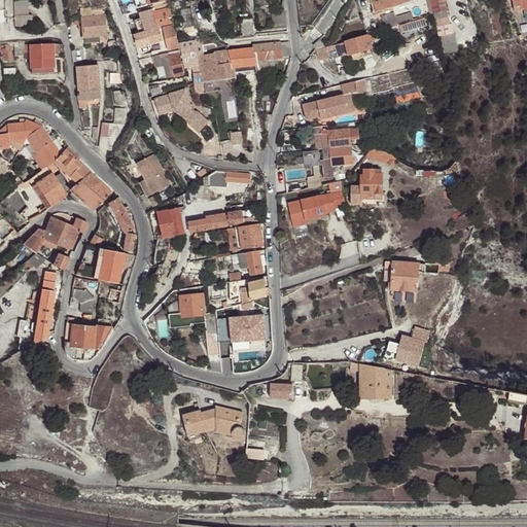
[(371,0),(374,13),(412,1),(411,0),(371,0)]
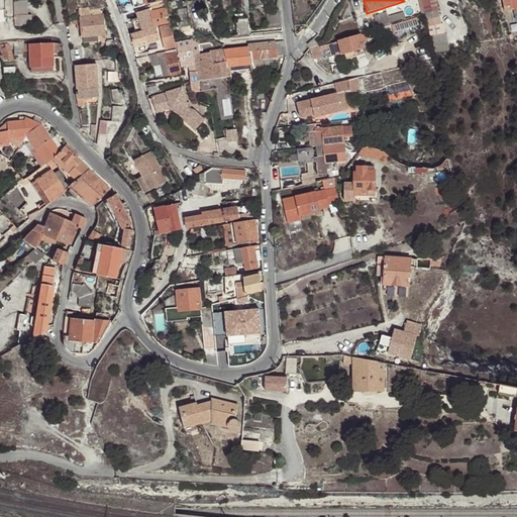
[(424,12),(436,8),(433,0),(421,0),(420,0),(424,12)]
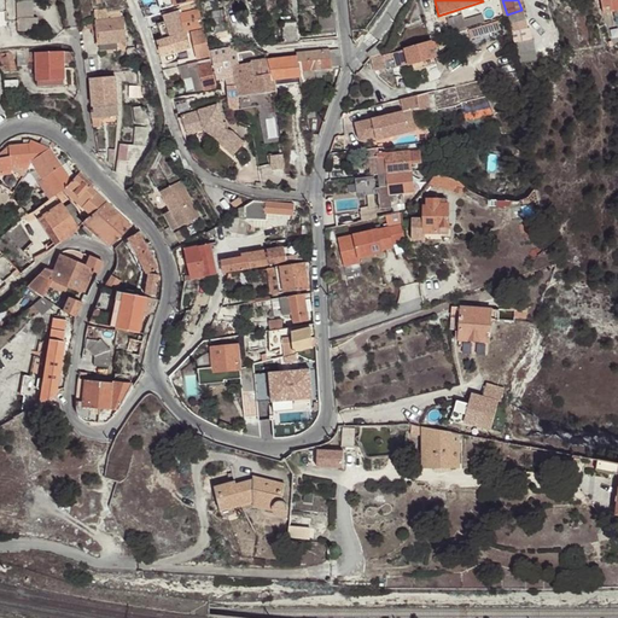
[(617,0),(601,0),(604,12),(617,9),(617,0)]
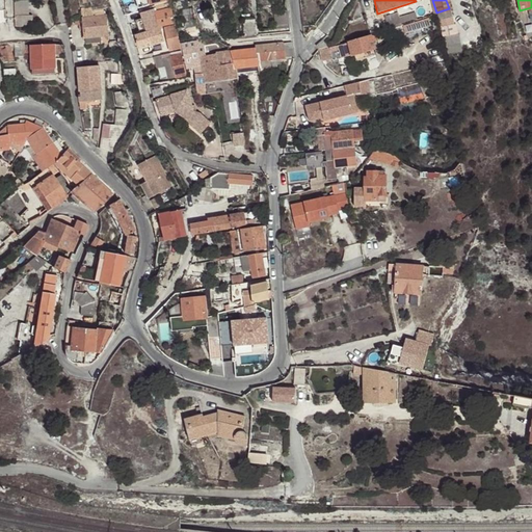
[(14,1),(15,27),(32,27),(32,16),(28,16),(27,1),(14,1)]
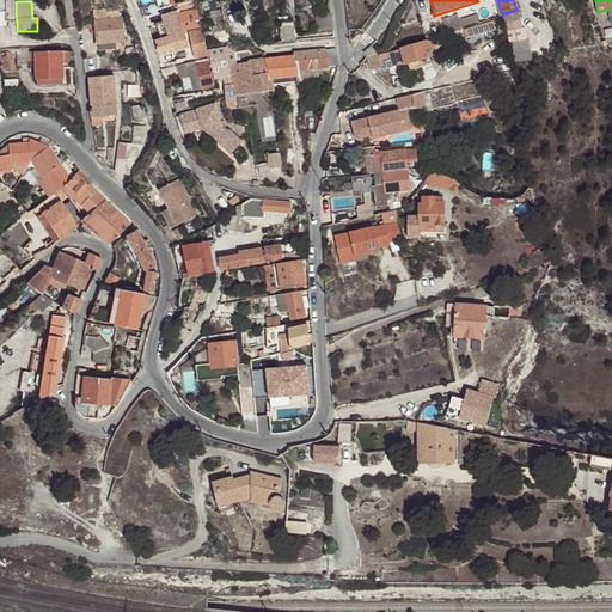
[(201,25),(197,8),(193,8),(190,10),(178,12),(182,30),(201,25)]
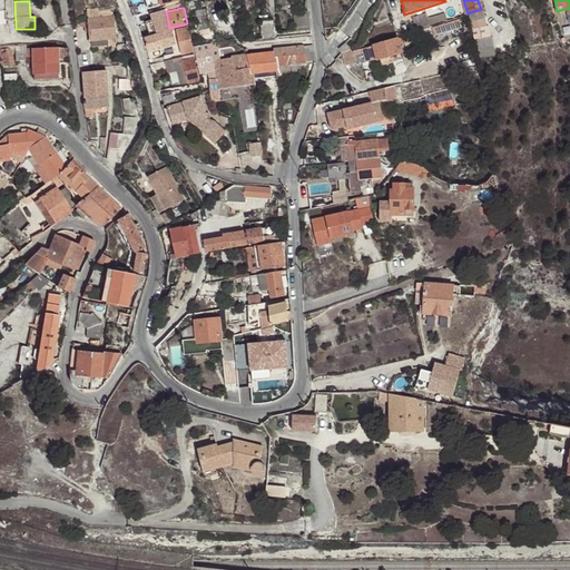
[(88,21),(111,18),(110,12),(98,15),(97,9),(86,10),(88,21)]
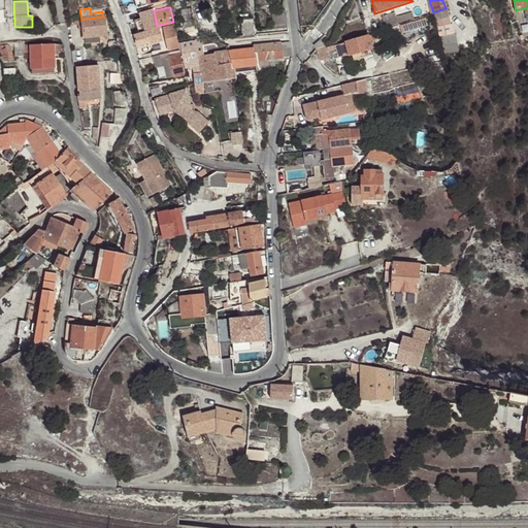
[(149,29),(145,13),(153,11),(152,8),(138,11),(140,18),(133,19),(137,32),(149,29)]
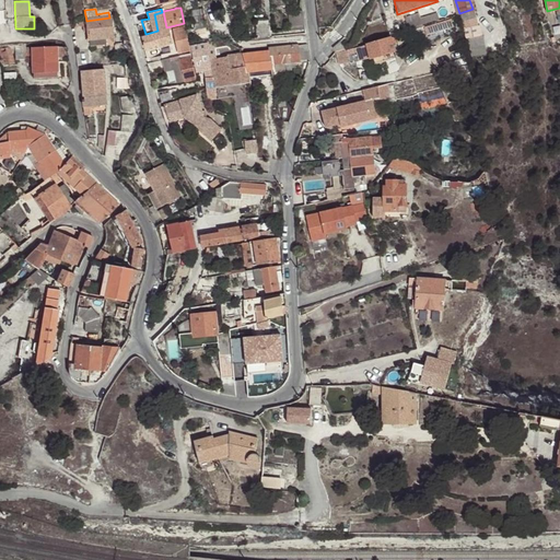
[(287,12),(288,30),(305,27),(303,9),(287,12)]
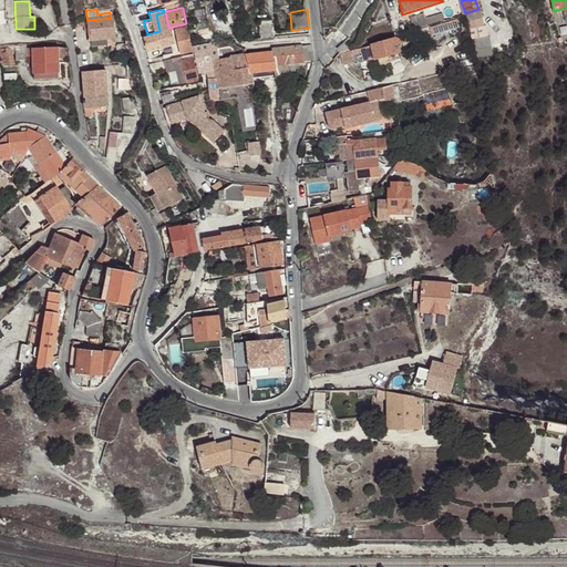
[(465,13),(476,51),(490,47),(478,9),(465,13)]
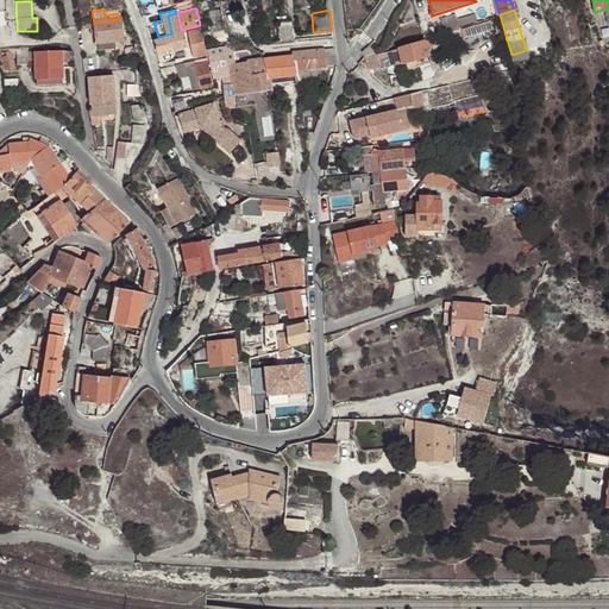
[(171,33),(181,30),(177,12),(176,13),(168,16),(171,33)]
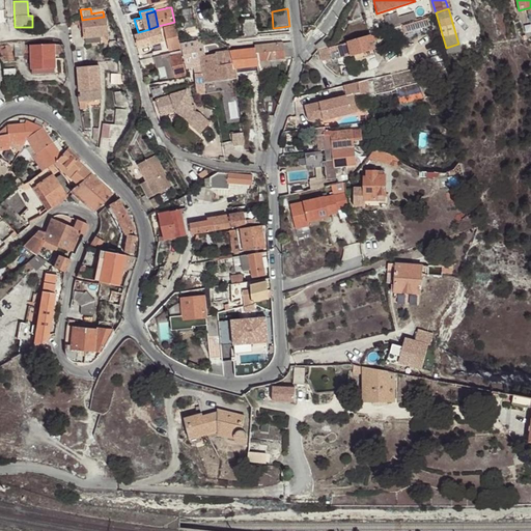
[(388,28),(416,20),(414,14),(398,18),(397,12),(384,17),(388,28)]
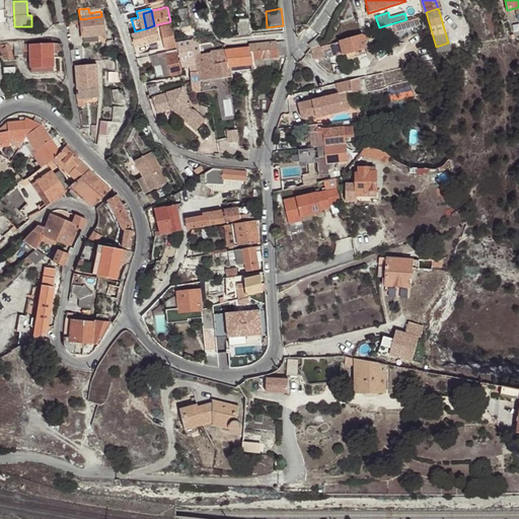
[(101,16),(80,19),(82,27),(83,38),(97,35),(104,34),(101,16)]
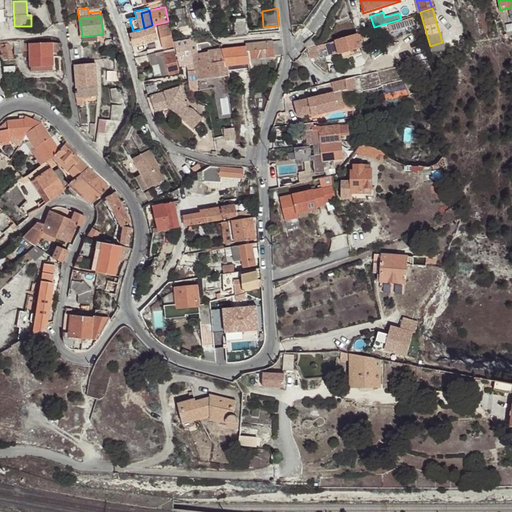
[(239,32),(239,34),(247,34),(247,18),(236,17),(236,33),(239,32)]
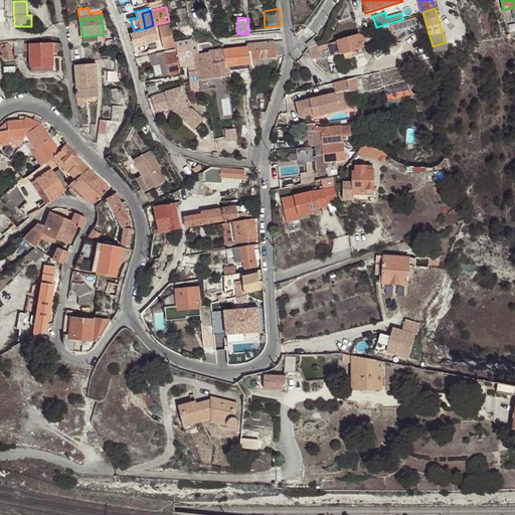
[(414,18),(397,23),(399,29),(415,23),(414,18)]
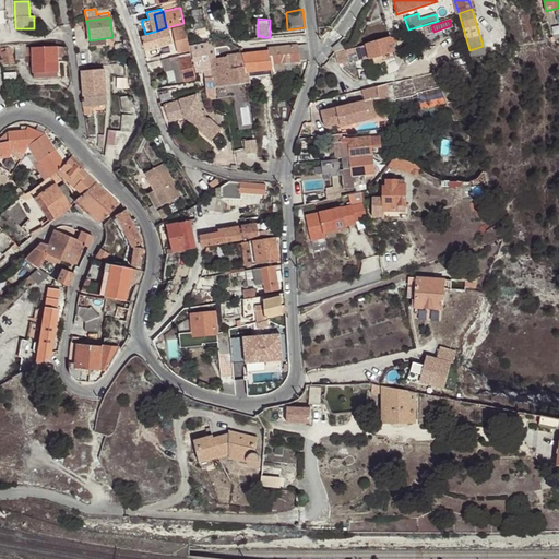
[(202,22),(193,24),(194,33),(204,32),(202,22)]
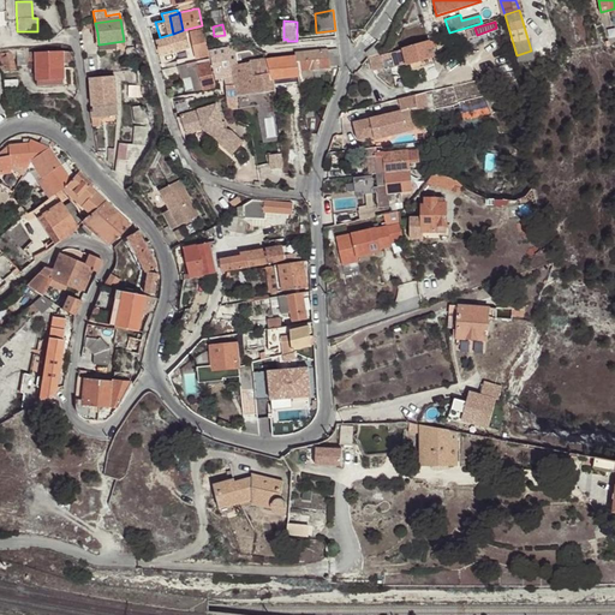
[(209,51),(204,29),(192,33),(196,58),(209,54),(209,51)]
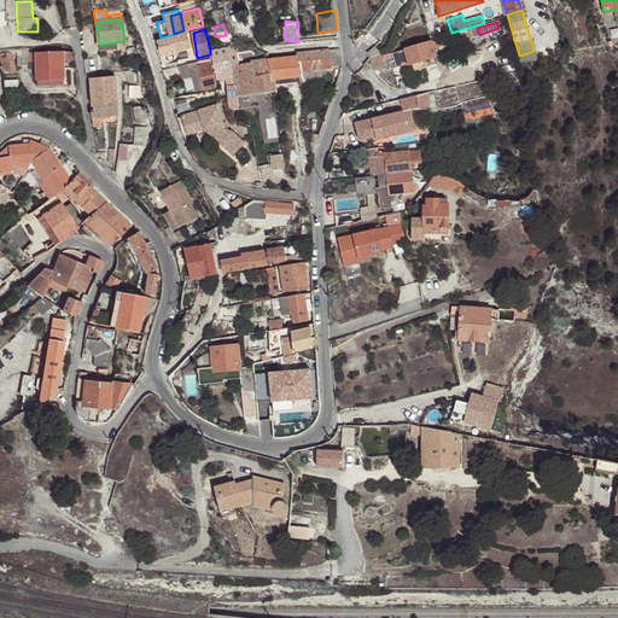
[(172,38),(176,51),(190,46),(186,34),(172,38)]
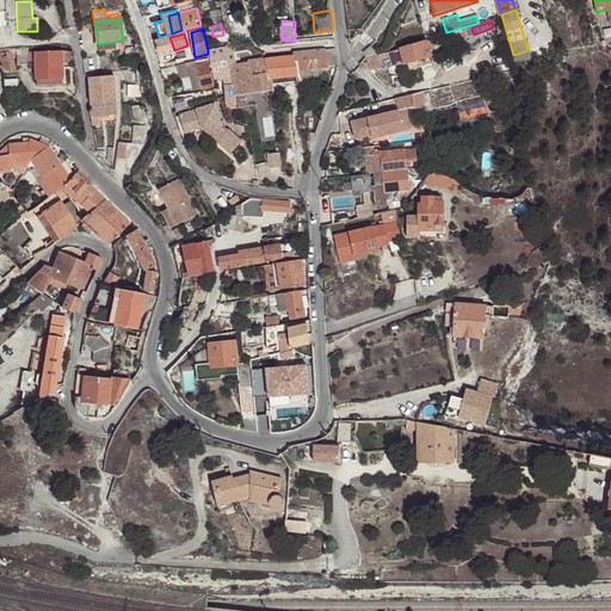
[(444,36),(425,42),(430,54),(445,42),(444,36)]
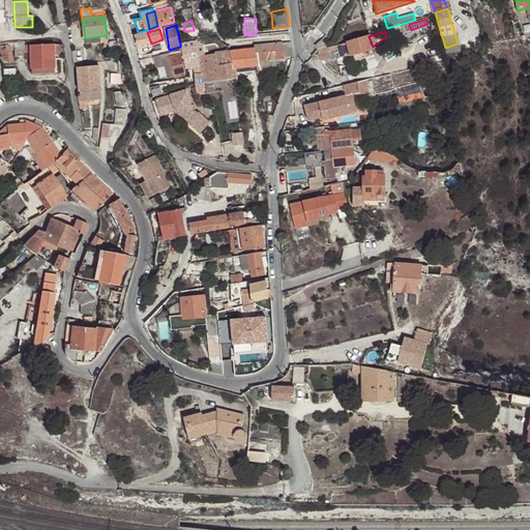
[(140,47),(151,43),(147,32),(136,35),(140,47)]
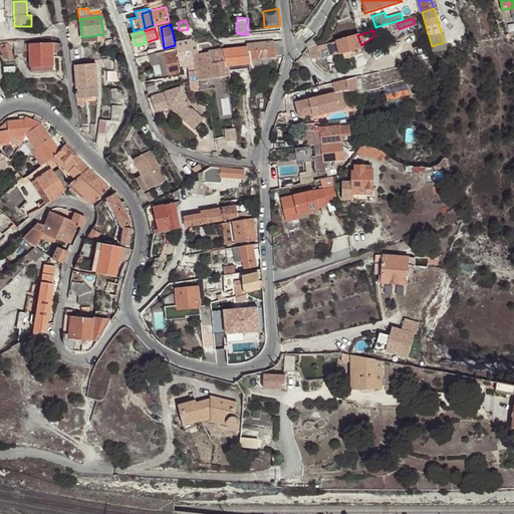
[(97,42),(96,35),(82,37),(82,44),(97,42)]
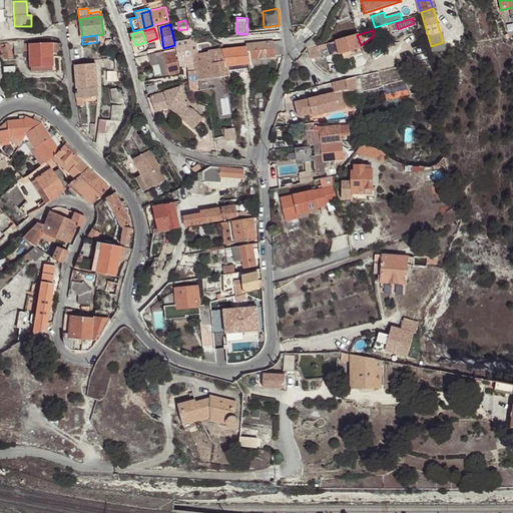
[(361,45),(357,35),(336,41),(340,54),(343,53),(352,50),(359,48),(361,47),(361,45)]
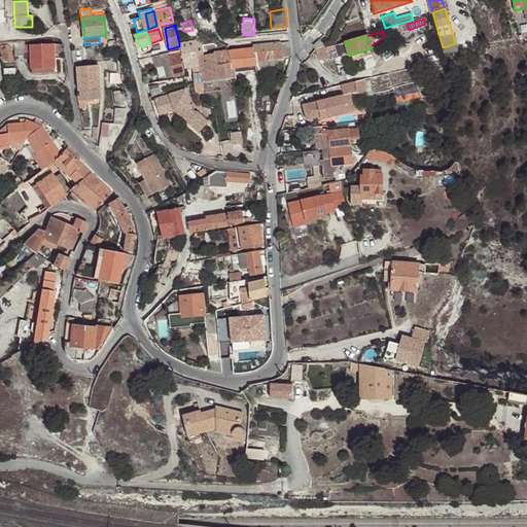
[(196,39),(179,43),(179,46),(180,50),(183,70),(187,69),(186,62),(189,62),(199,60),(198,57),(199,57),(196,39)]
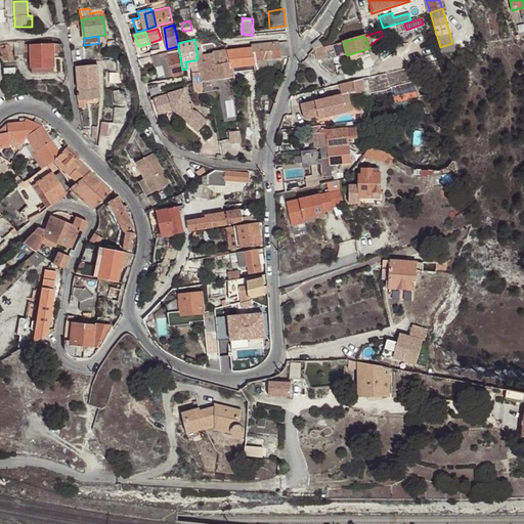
[(289,54),(288,41),(279,42),(280,56),(289,54)]
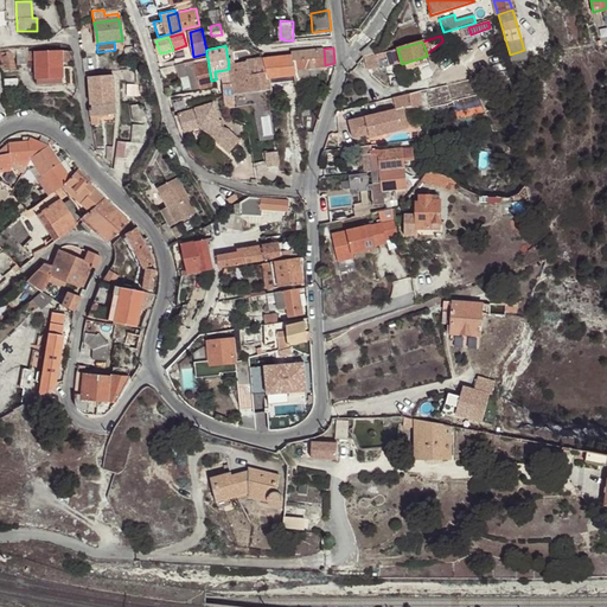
[(325,65),(324,49),(292,52),(293,55),(295,69),(308,68),(325,65)]
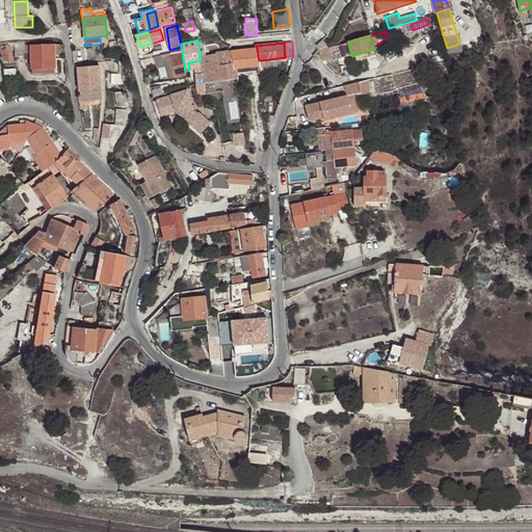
[(12,59),(11,54),(9,47),(9,45),(0,47),(0,53),(1,57),(2,57),(3,61),(12,59)]
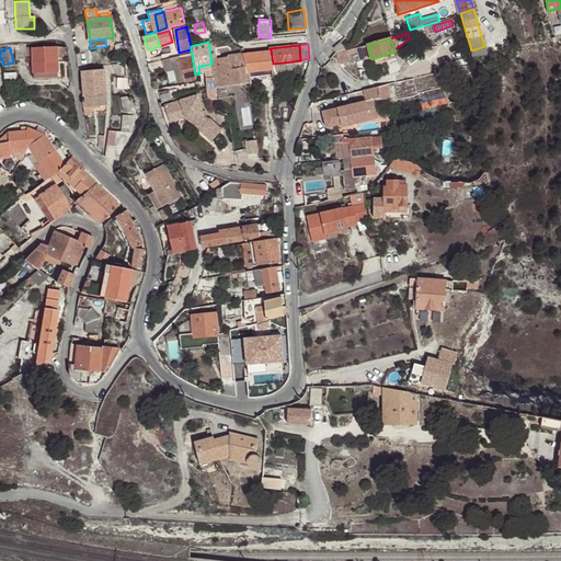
[(58,71),(58,58),(57,47),(33,48),(34,56),(34,72),(58,71)]
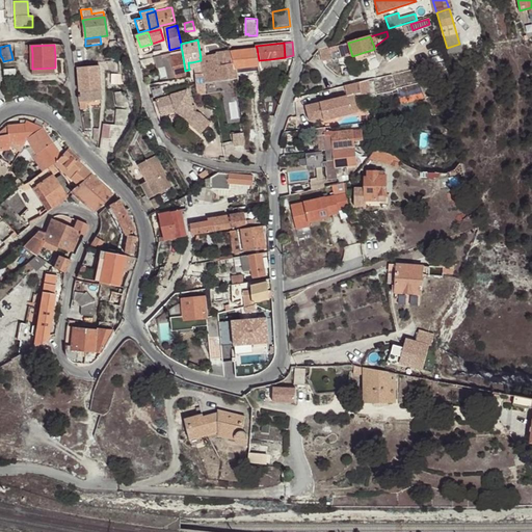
[(64,54),(62,45),(54,45),(55,55),(64,54)]
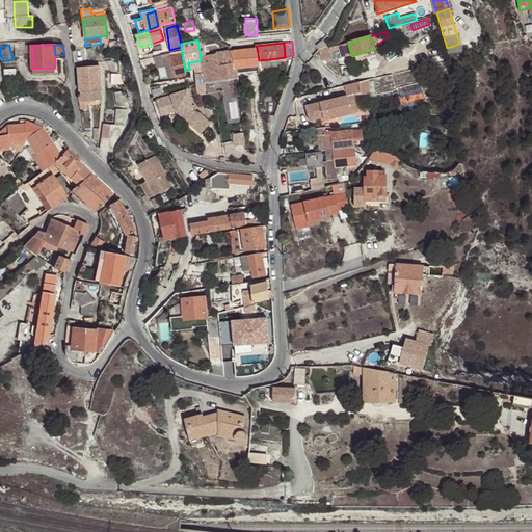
[(11,54),(32,53),(31,46),(9,47),(11,54)]
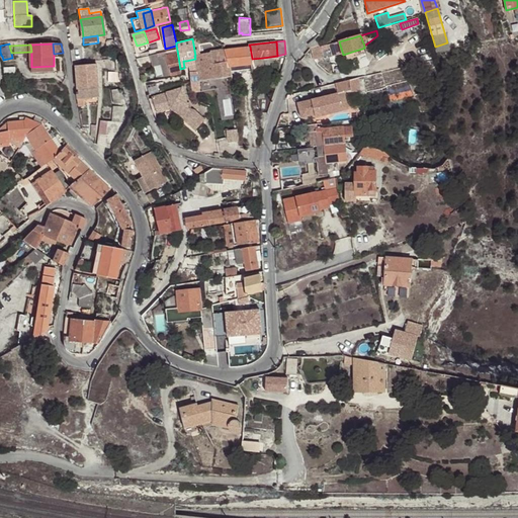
[(325,46),(311,51),(314,61),(328,57),(325,46)]
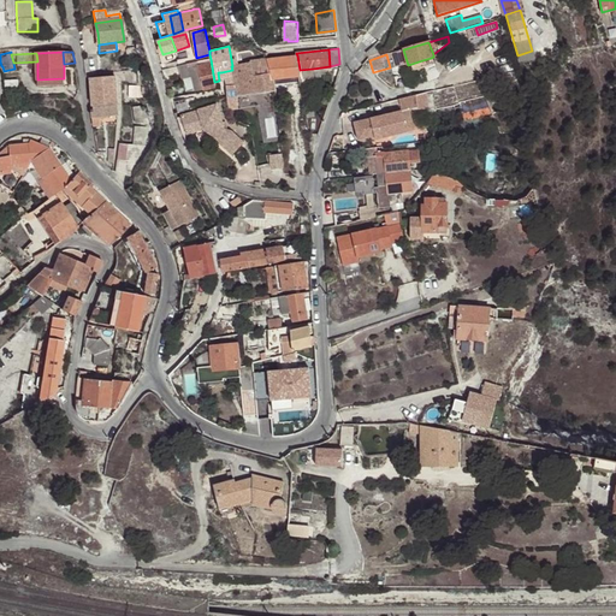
[(272,80),(301,77),(300,70),(297,55),(267,59),(272,80)]
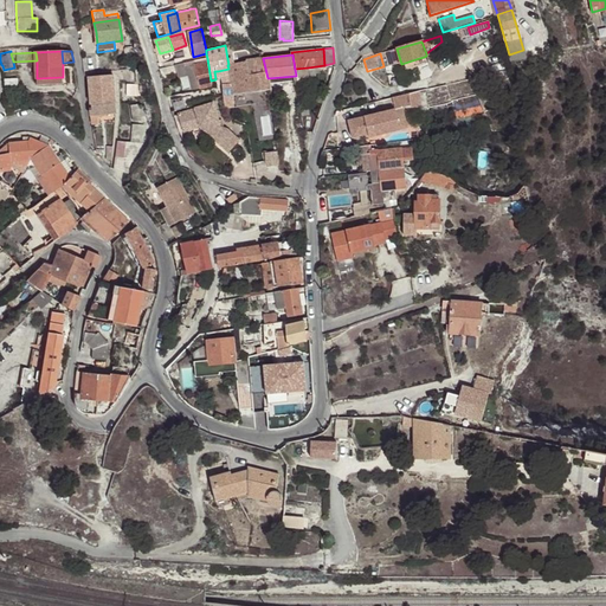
[(426,64),(424,57),(416,59),(417,66),(426,64)]
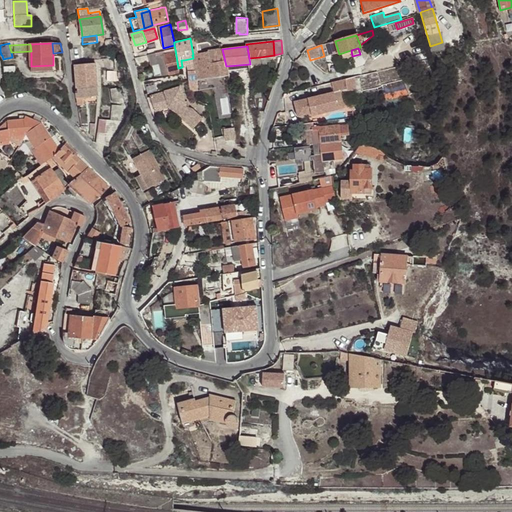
[(213,78),(227,76),(229,76),(227,71),(226,66),(222,49),(207,50),(207,52),(193,55),(192,55),(193,58),(196,71),(187,72),(188,81),(197,79),(198,85),(205,84),(205,79),(213,78)]
